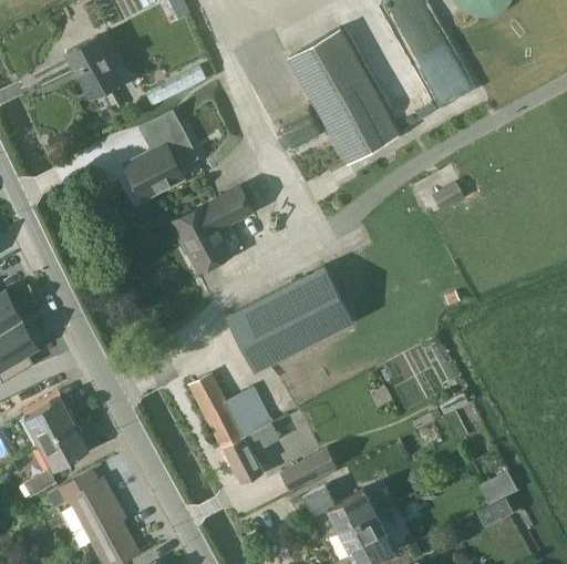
[(187,0),(167,0),(178,19),(194,10),(187,0)]
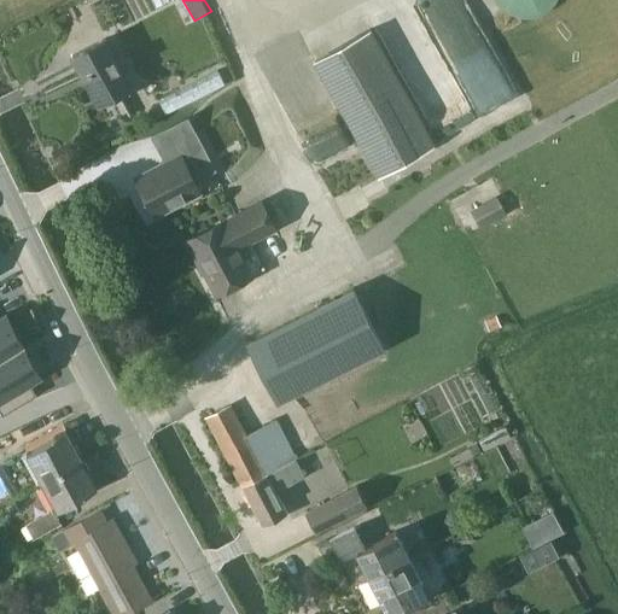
[(489,0),(490,1),(495,9),(499,15),(505,19),(509,23),(517,25),(525,27),(534,27),(541,24),(549,21),(555,16),(561,10),(565,3),(565,0),(489,0)]
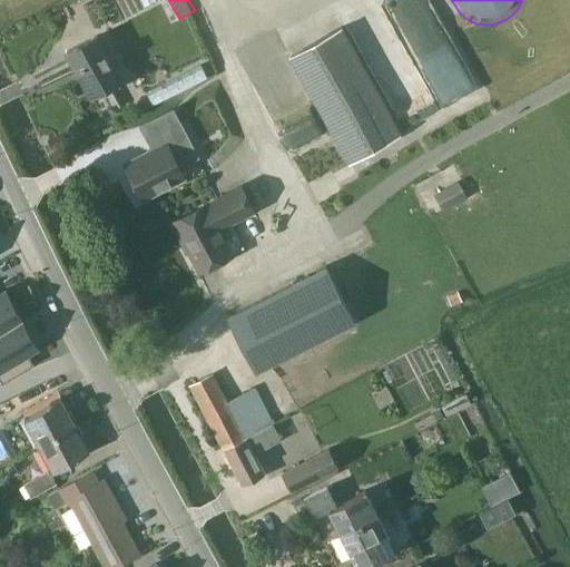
[(381,1),(354,17),(364,35),(391,19),(381,1)]
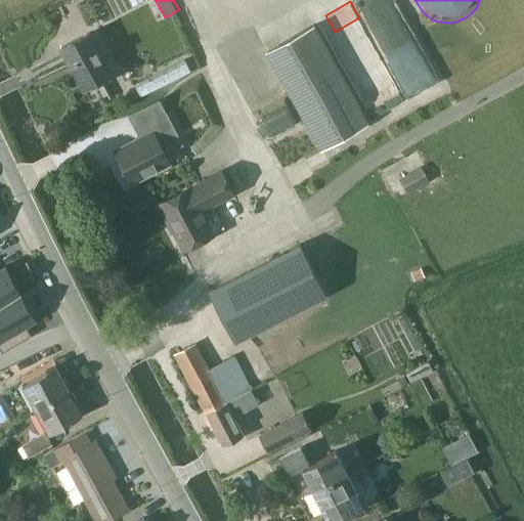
[(314,29),(266,55),(320,152),(367,125),(314,29)]
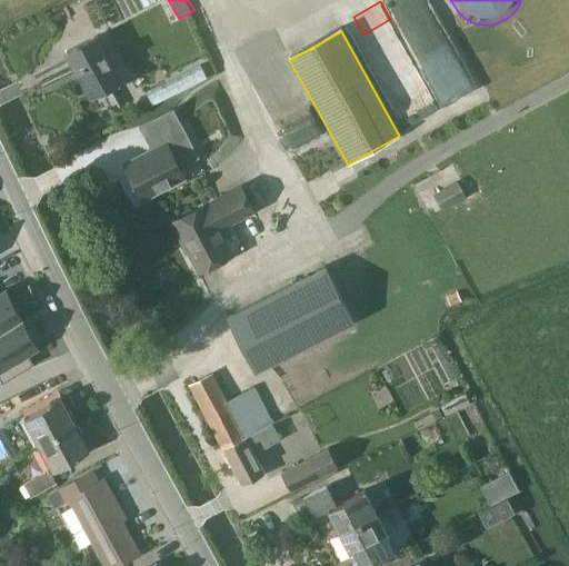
[(90,100),(123,83),(99,38),(67,55),(90,100)]
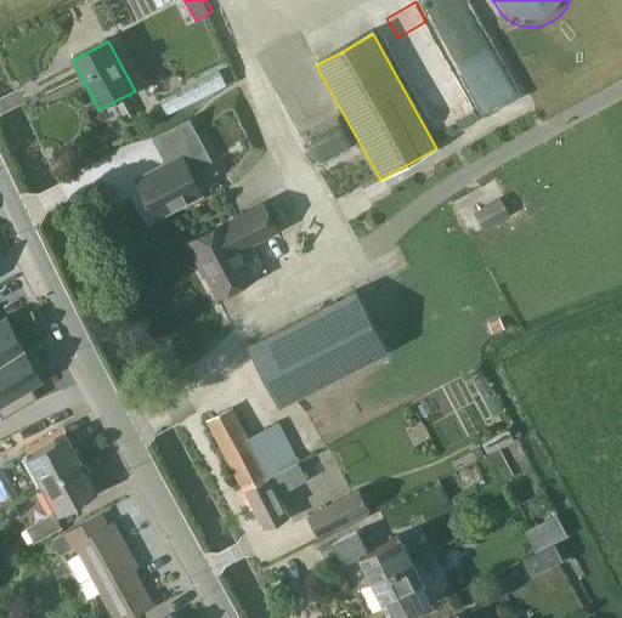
[(215,174),(196,137),(188,123),(153,141),(154,143),(160,140),(174,163),(137,181),(148,203),(148,204),(146,209),(150,216),(156,219),(156,217),(157,221),(202,197),(196,185),(215,174)]
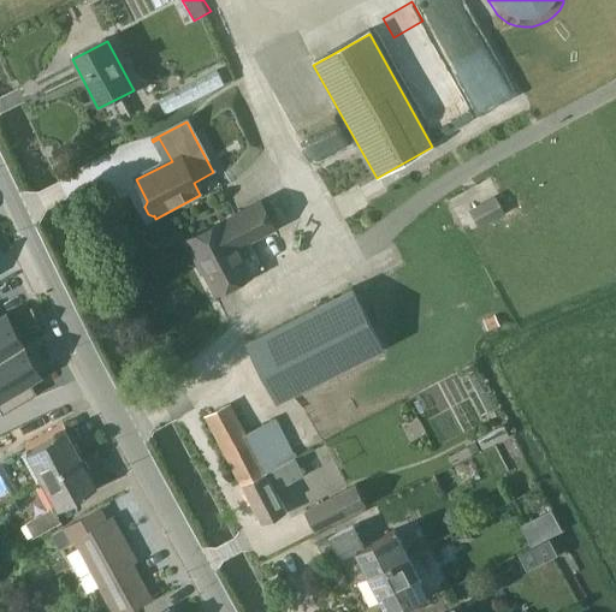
[(495,198),(469,213),(480,232),(505,217),(495,198)]
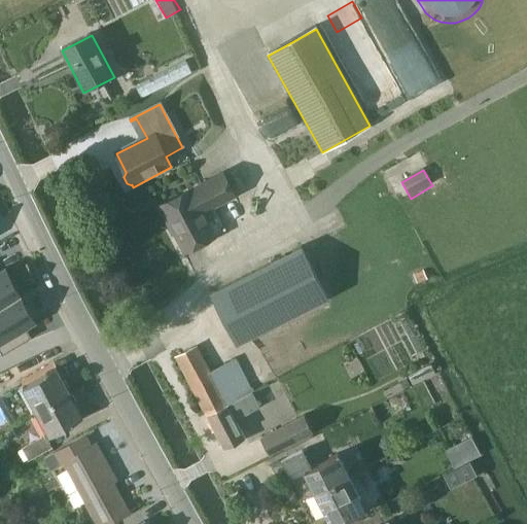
[(216,237),(205,215),(237,199),(224,174),(159,208),(168,226),(170,225),(185,253),(216,237)]
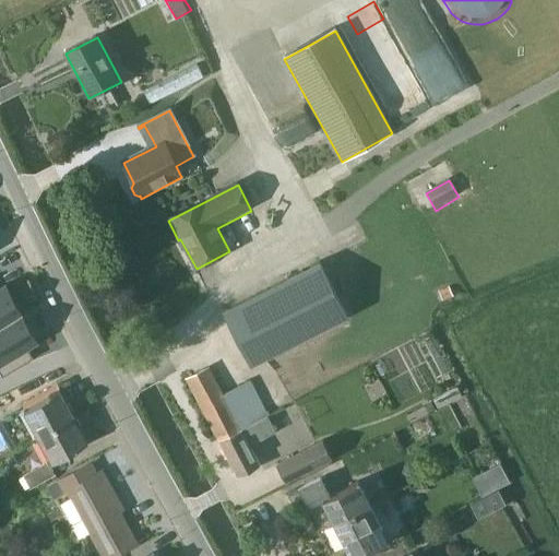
[(251,368),(348,318),(320,263),(223,314),(251,368)]
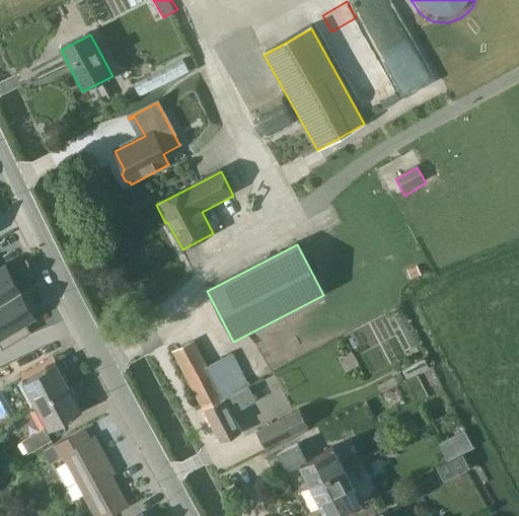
[(0,303),(18,293),(5,269),(0,272),(0,303)]
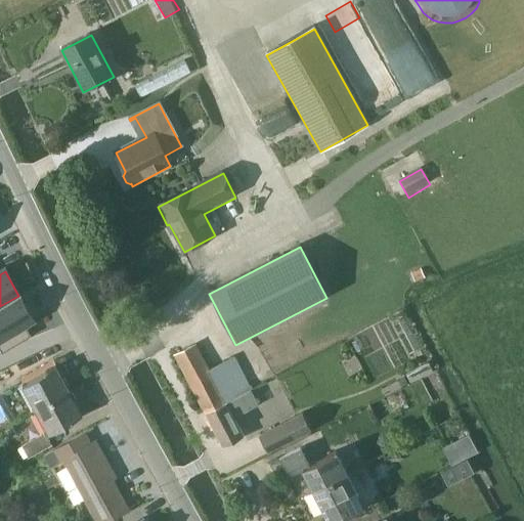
[(18,296),(0,306),(0,348),(3,353),(32,337),(25,324),(33,320),(18,296)]
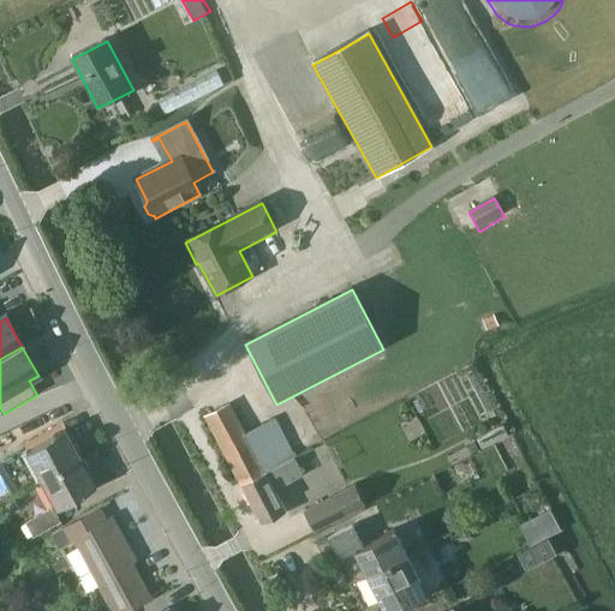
[(240,486),(294,457),(275,420),(246,436),(231,406),(206,419),(240,486)]
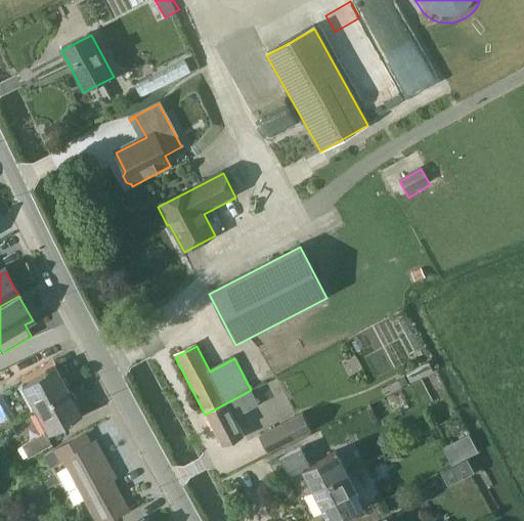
[(410,386),(433,374),(428,363),(405,376),(410,386)]
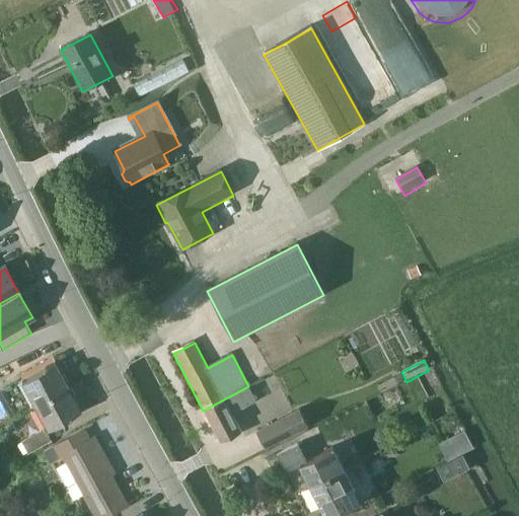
[(32,409),(69,388),(56,364),(19,384),(32,409)]
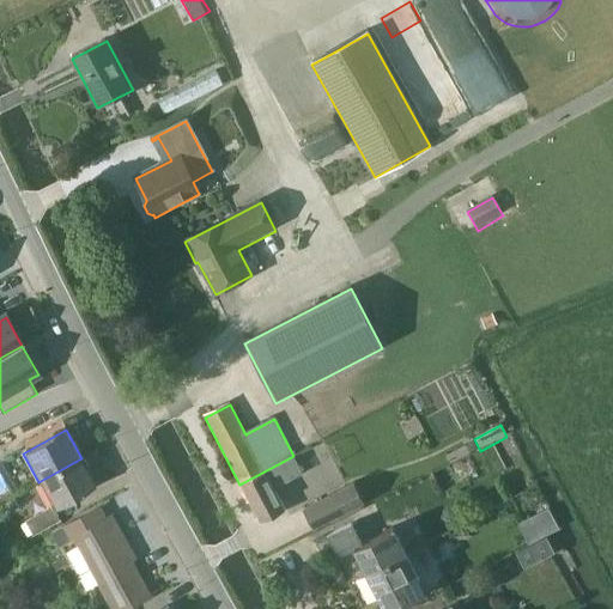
[(293,456),(240,485),(261,524),(285,512),(274,491),(304,475),(293,456)]
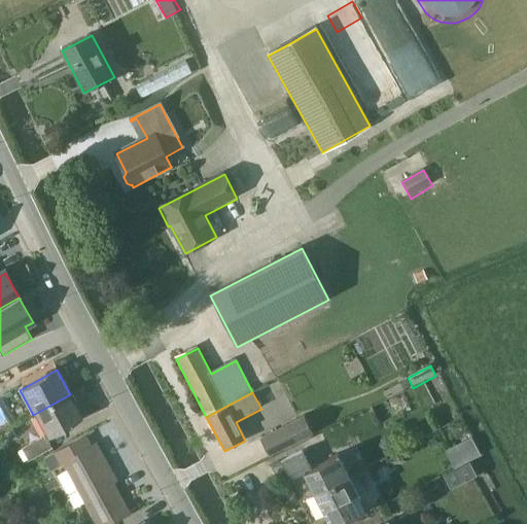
[(70,394),(33,415),(46,439),(83,418),(70,394)]
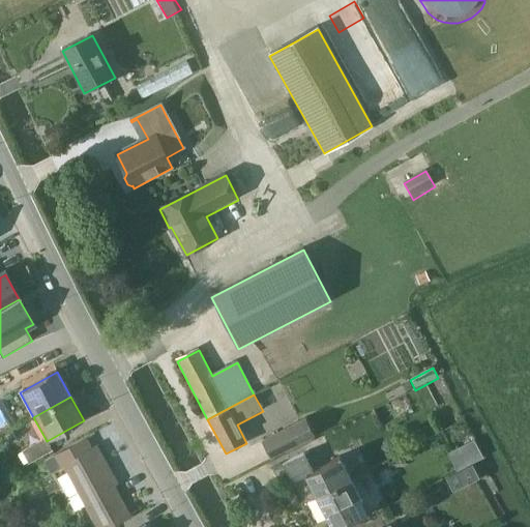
[(271,459),(315,436),(306,419),(263,443),(271,459)]
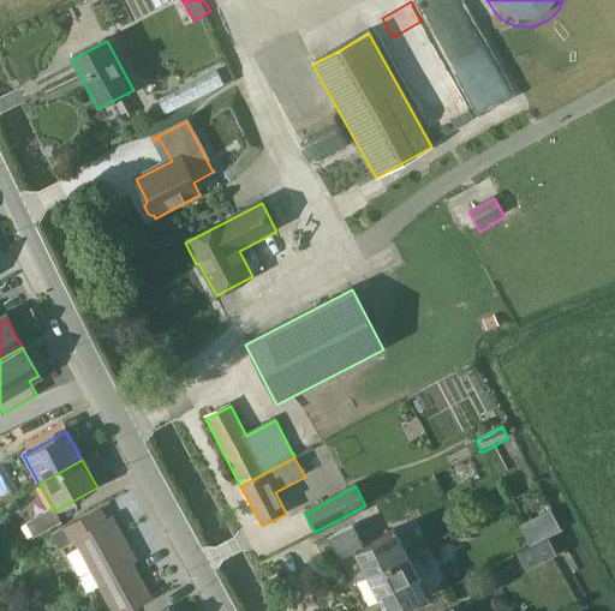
[(75,575),(129,546),(113,517),(107,521),(101,508),(53,534),(75,575)]
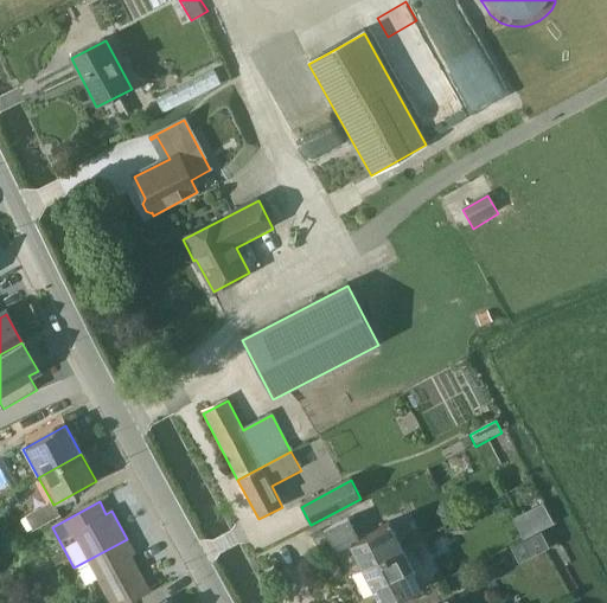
[(543,510),(531,515),(542,534),(553,528),(543,510)]
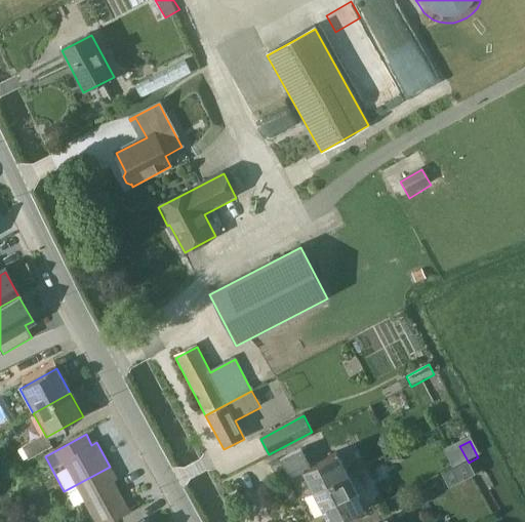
[(314,494),(350,476),(337,454),(310,468),(301,450),(280,462),(289,480),(304,473),(314,494)]
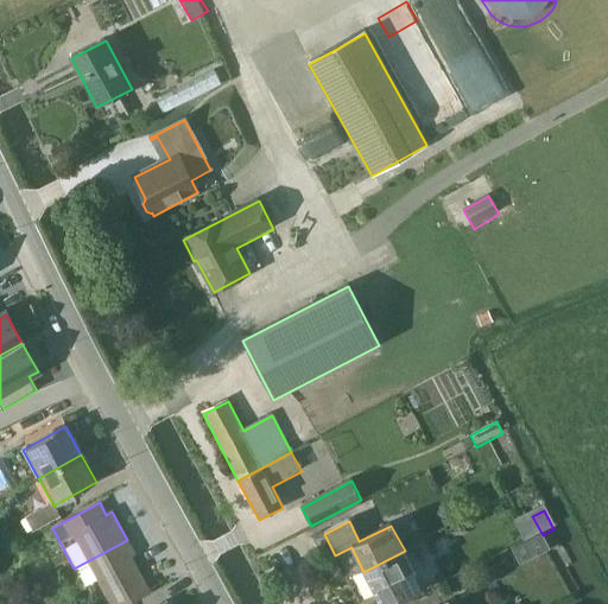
[(544,536),(529,546),(537,560),(552,552),(544,536)]
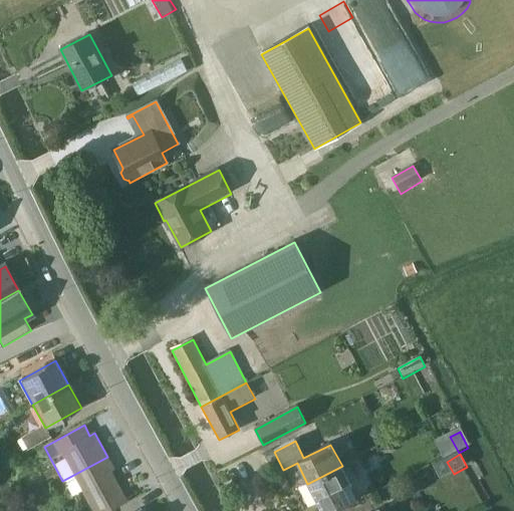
[(107,457),(62,481),(71,498),(79,494),(88,510),(108,510),(127,501),(111,472),(114,470),(107,457)]
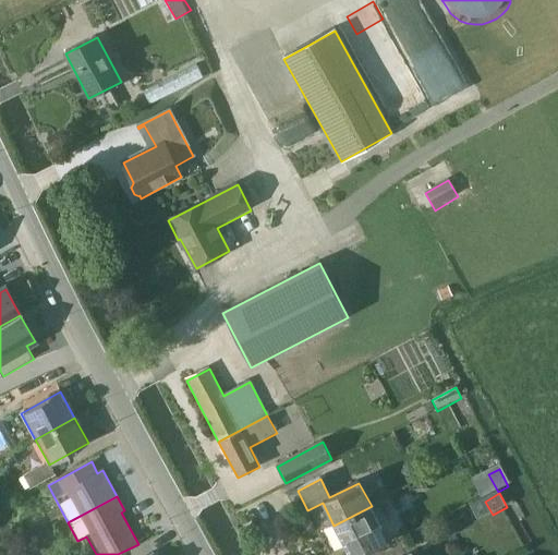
[(372,506),(334,526),(349,554),(360,554),(386,541),(380,531),(384,530),(372,506)]
